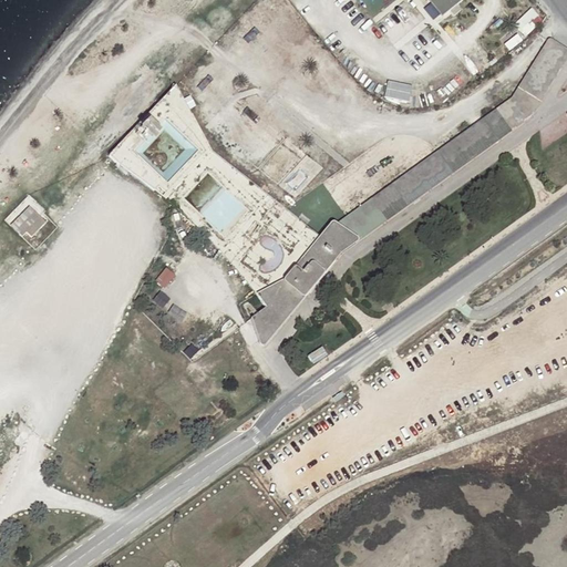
[(428,0),(443,18),(450,12),(454,18),(461,12),(456,7),(464,0),(428,0)]
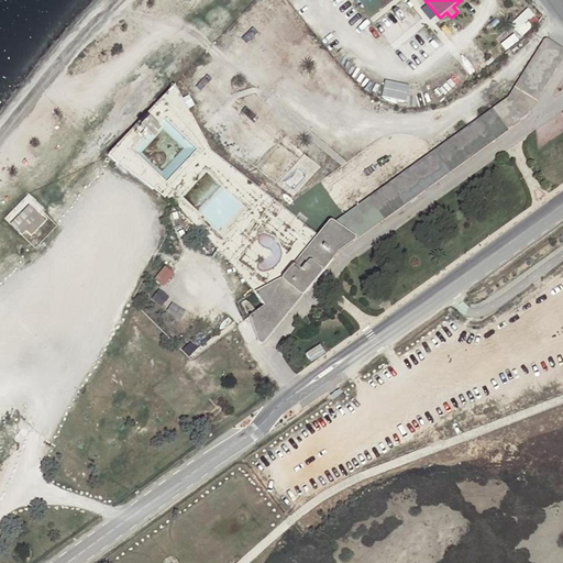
[(531,7),(512,23),(525,36),(543,20),(531,7)]
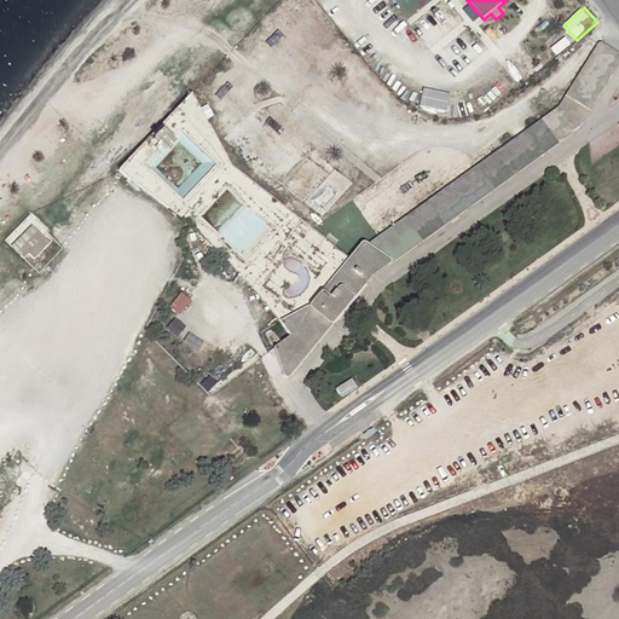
[(562,110),(368,242),(389,258),(391,260),(389,262),(582,126),(618,63),(618,58),(601,47),(562,110)]
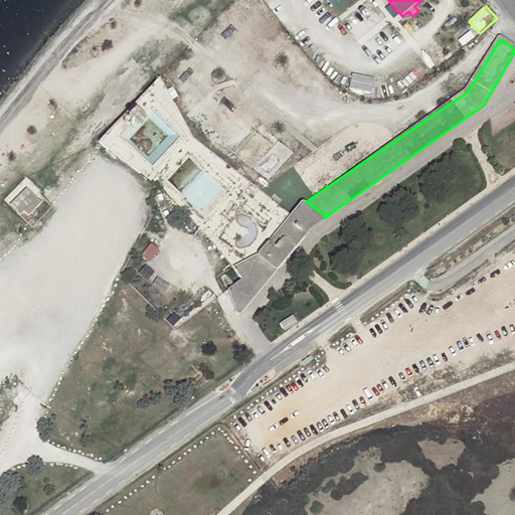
[(374,93),(378,77),(354,72),(350,87),(374,93)]
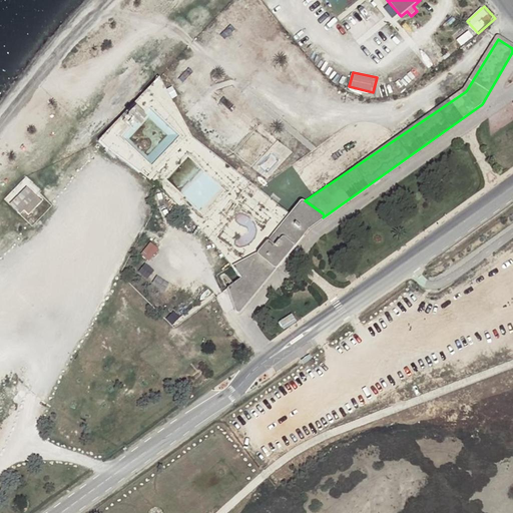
[(147,182),(190,135),(158,77),(97,141),(101,145),(147,182)]
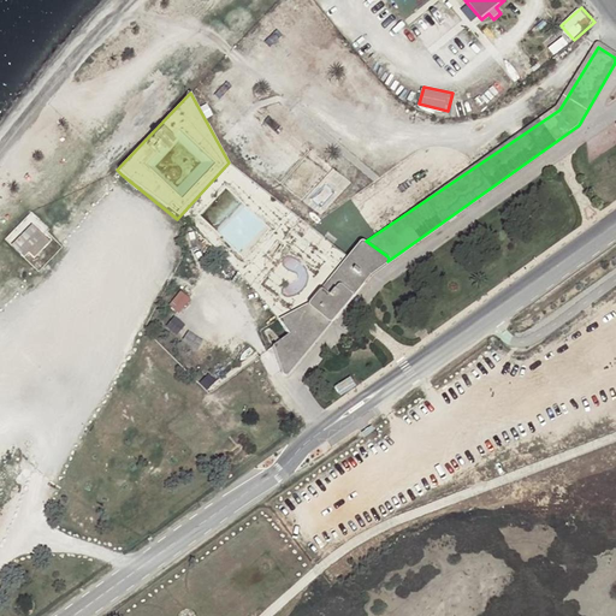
[(177,219),(185,225),(194,231),(195,232),(219,256),(236,274),(252,291),(265,307),(274,319),(307,302),(320,285),(347,255),(229,163),(177,219)]
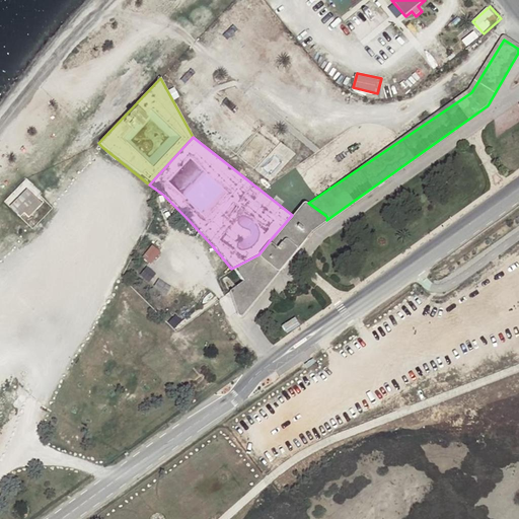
[(25,190),(9,207),(19,216),(23,213),(28,217),(41,205),(25,190)]
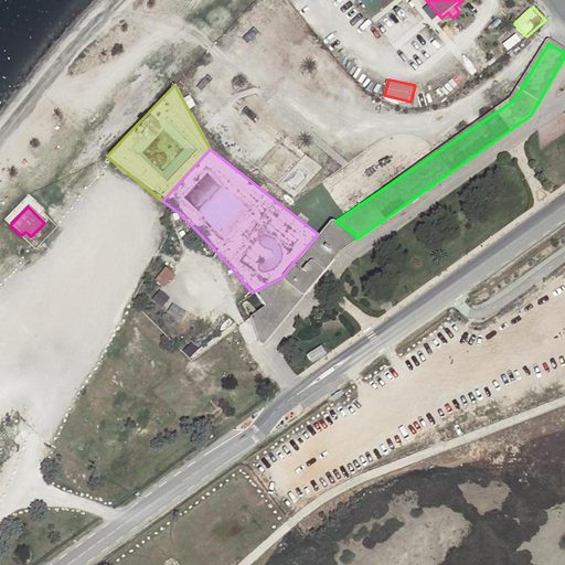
[(329,221),(318,234),(294,262),(300,268),(309,258),(310,257),(312,259),(321,266),(322,268),(322,270),(340,251),(355,240),(356,237),(355,235),(336,221),(331,220),(329,221)]
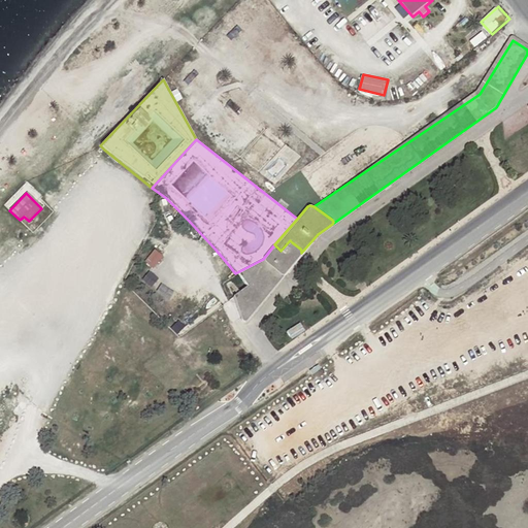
[(284,275),(301,253),(301,251),(300,249),(292,242),(290,240),(289,241),(281,251),(274,244),(263,259),(279,274),(282,275),(284,275)]
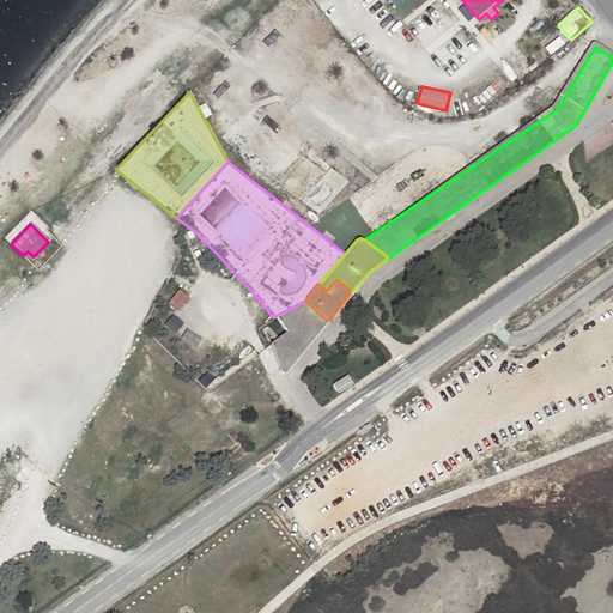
[(183,290),(173,303),(181,310),(192,296),(183,290)]
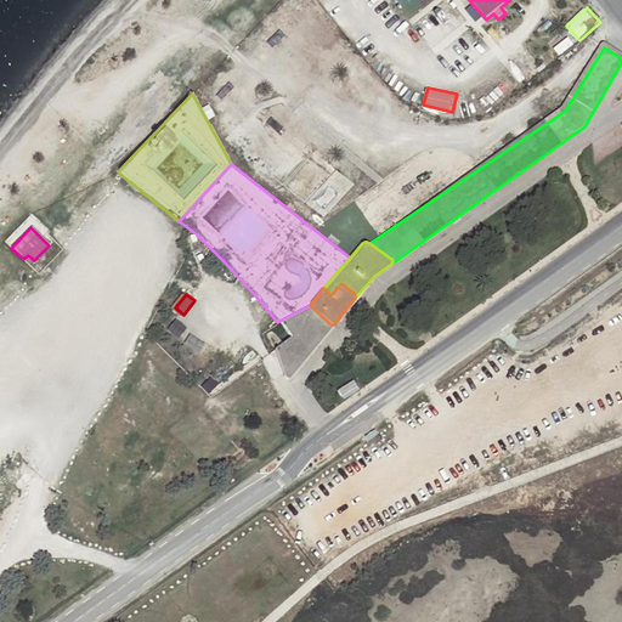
[(329,323),(310,305),(277,322),(292,343),(278,351),(286,373),(288,374),(290,375),(292,373),(334,324),(332,324),(329,323)]
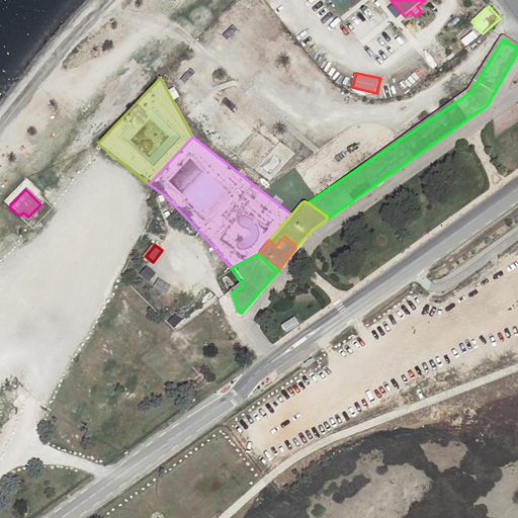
All buildings are outlined.
